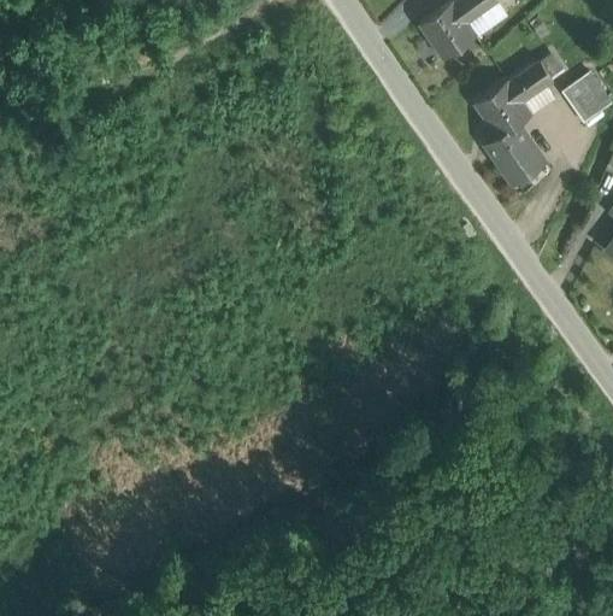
[(500,0),(455,0),(418,27),(442,62),(477,37),(467,25),(501,1),(500,0)]
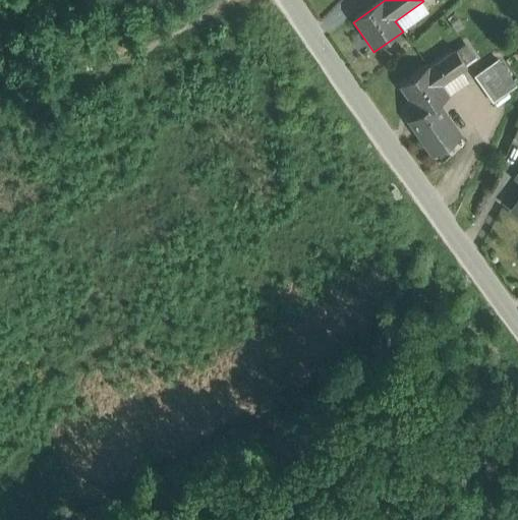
[(461,136),(440,108),(451,100),(443,88),(471,67),(459,50),(430,69),(427,65),(397,87),(419,118),(409,125),(432,157),(461,136)]
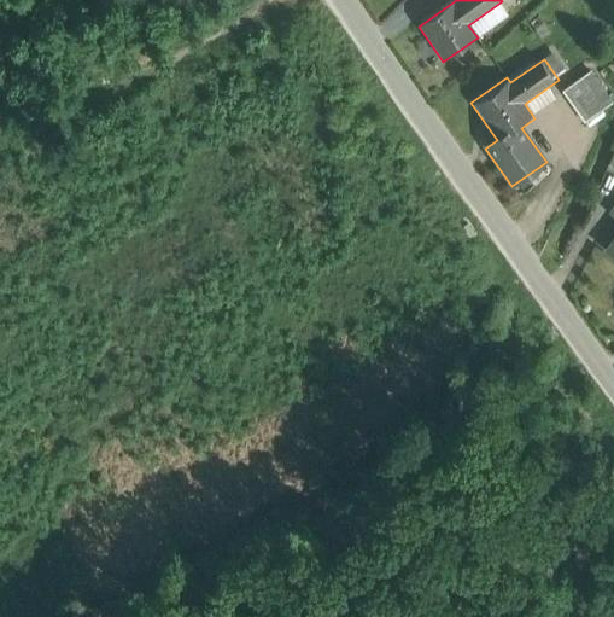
[(560,87),(580,120),(610,102),(589,68),(560,87)]
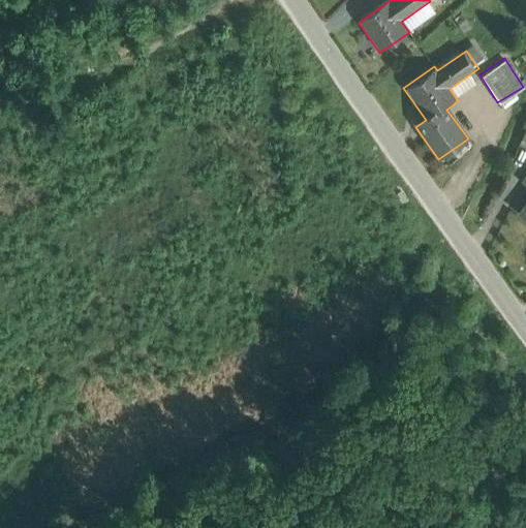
[(525,144),(525,119),(516,138),(525,144)]
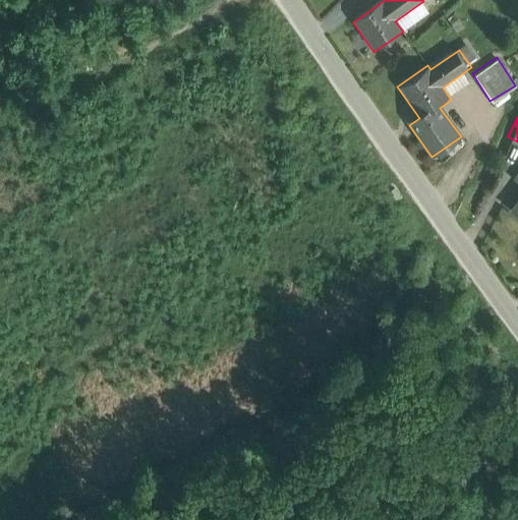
[(517,222),(517,175),(513,182),(517,184),(517,197),(507,215),(517,222)]
